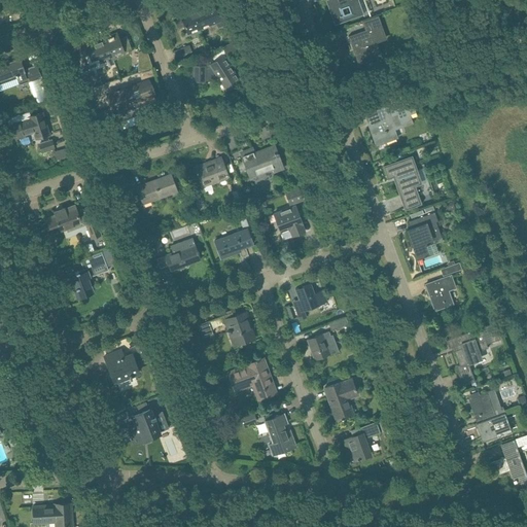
[(325,0),(335,25),(363,14),(358,0),(325,0)]
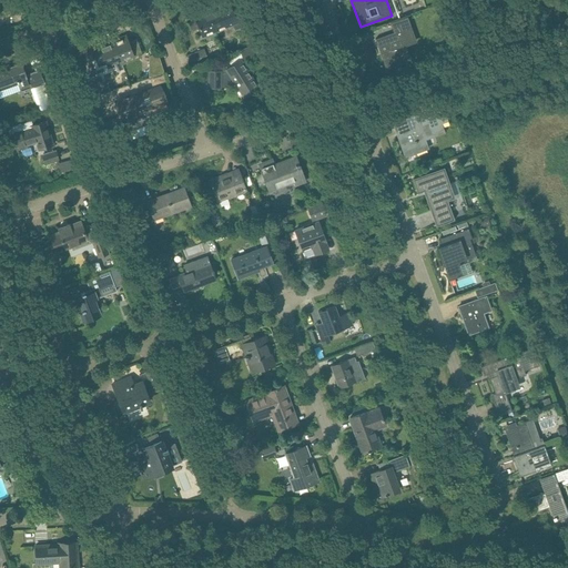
[(208,10),(215,31),(232,24),(234,30),(246,26),(241,13),(234,16),(230,6),(222,9),(220,6),(208,10)]
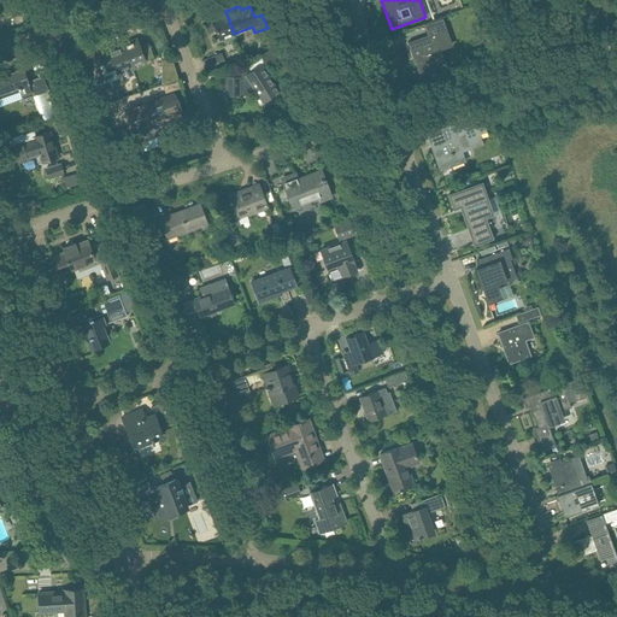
[(234,34),(225,11),(221,13),(222,17),(212,21),(213,22),(204,25),(207,34),(216,30),(219,39),(234,34)]
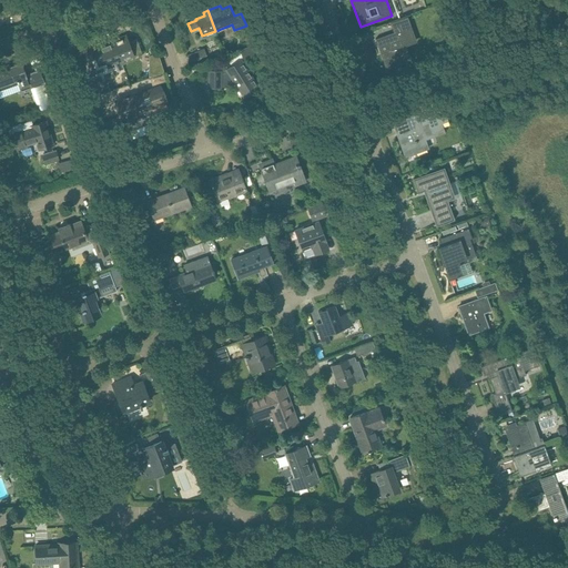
[(415,38),(411,40),(413,48),(425,43),(415,16),(403,20),(409,37),(414,34),(415,38)]
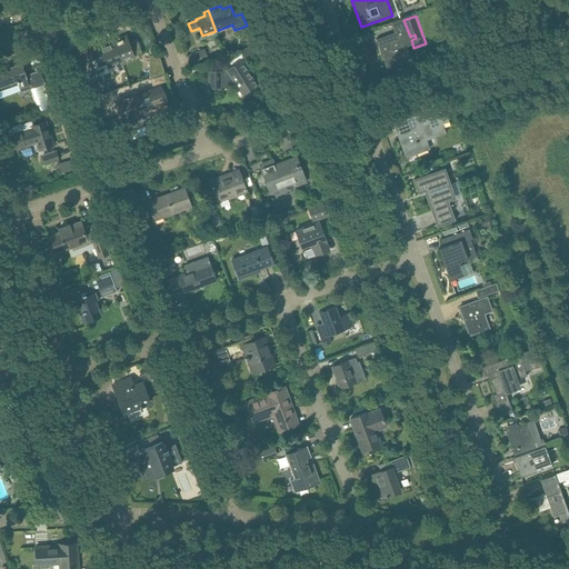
[(376,39),(387,69),(395,67),(397,67),(397,66),(400,65),(396,51),(405,49),(398,31),(376,39)]
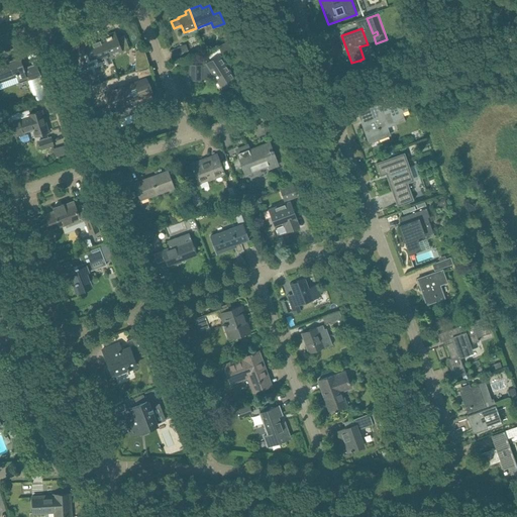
[(103,36),(109,55),(128,47),(123,35),(117,38),(114,32),(103,36)]
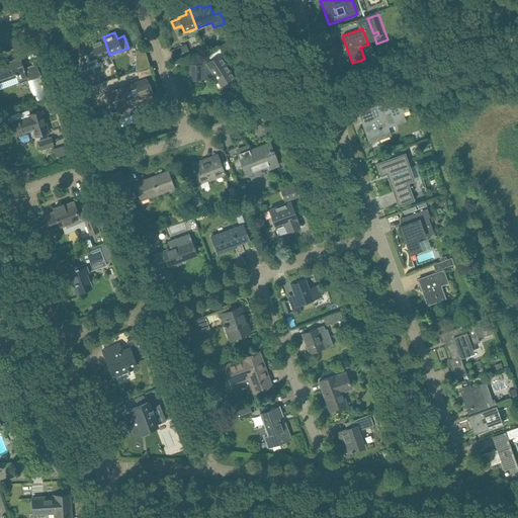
[(109,55),(103,36),(98,38),(100,41),(85,48),(88,55),(95,53),(98,60),(103,58),(106,65),(112,63),(109,55)]
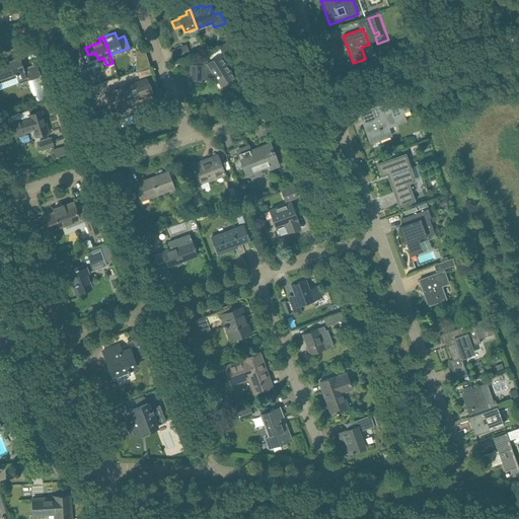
[(220,46),(223,54),(234,50),(231,42),(220,46)]
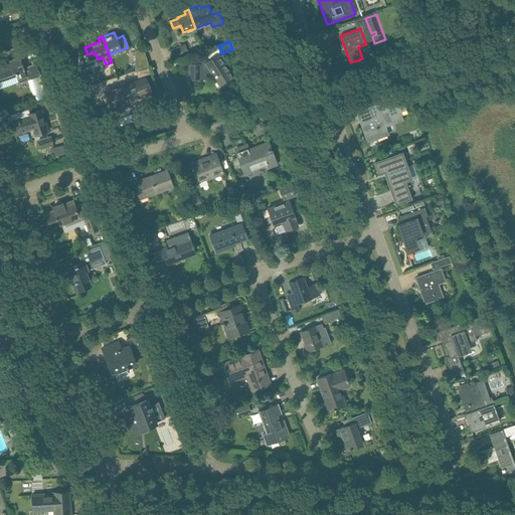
[(187,50),(184,44),(170,49),(172,55),(187,50)]
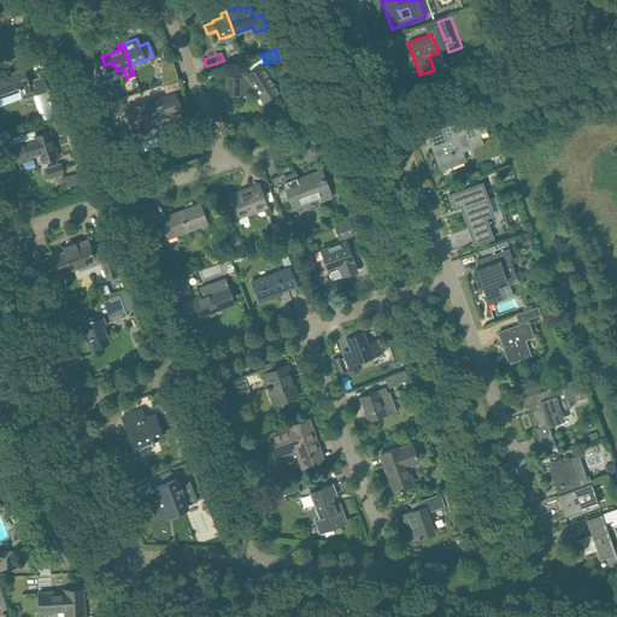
[(171,58),(162,62),(162,84),(178,78),(171,58)]
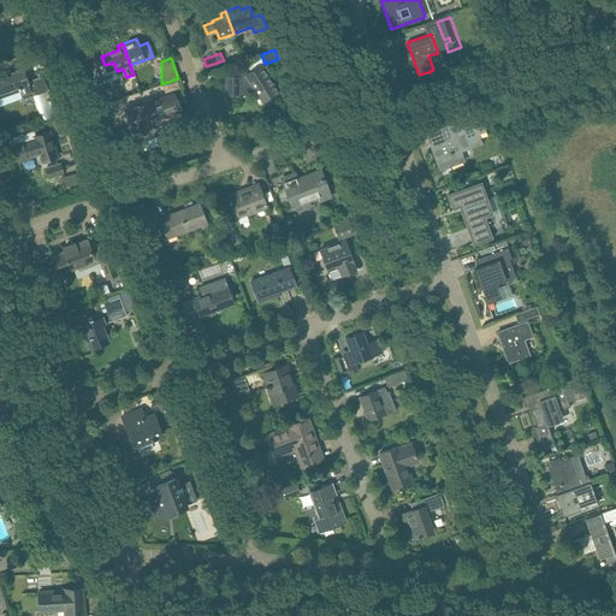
[(265,105),(280,95),(261,65),(246,75),(246,72),(238,75),(238,77),(226,76),(226,95),(238,95),(238,93),(254,88),(265,105)]
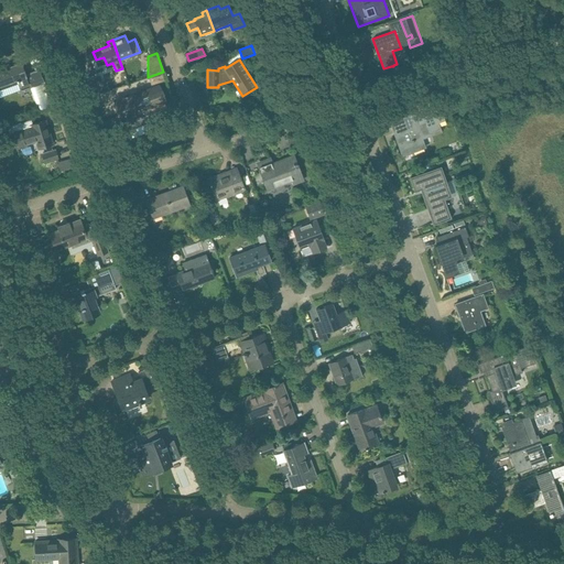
[(17,82),(19,82),(22,90),(29,87),(38,111),(52,106),(40,71),(25,76),(21,63),(0,69),(0,85),(17,79),(17,82)]
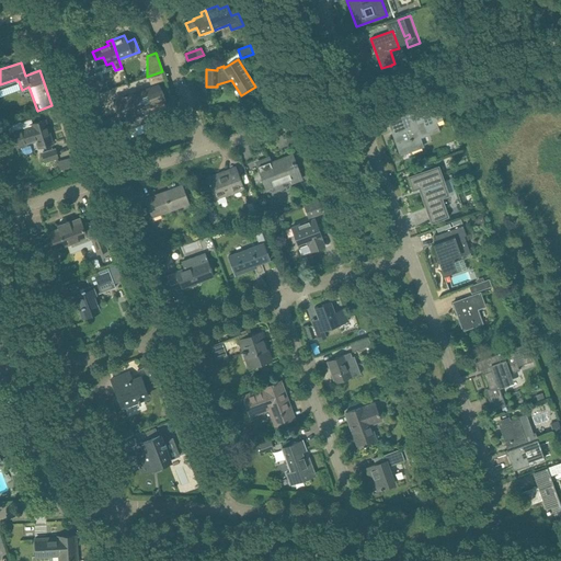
[(148,77),(150,84),(163,80),(161,72),(148,77)]
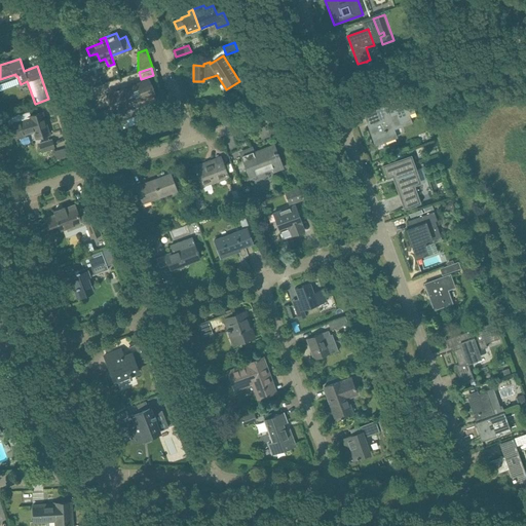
[(101,83),(104,82),(103,79),(101,80),(99,75),(96,76),(94,71),(84,74),(88,86),(101,81),(101,83)]
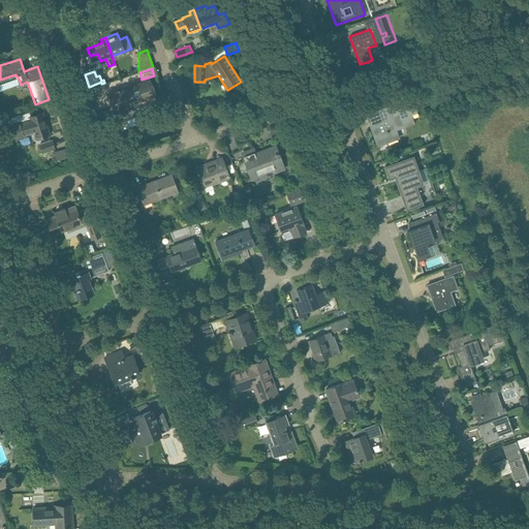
[(114,111),(154,95),(149,81),(109,96),(114,111)]
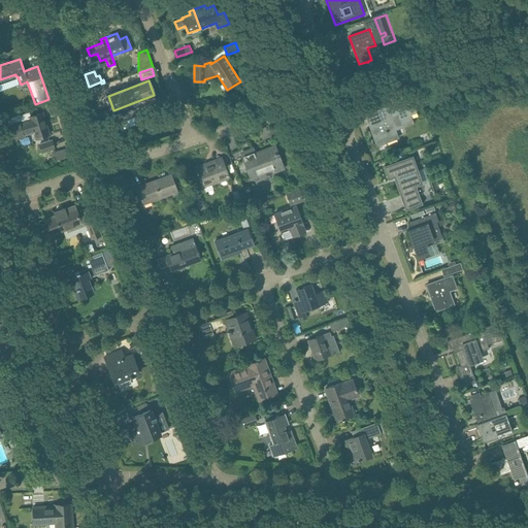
[(364,113),(375,143),(383,140),(385,145),(386,145),(385,143),(396,139),(393,129),(402,125),(400,119),(408,116),(403,101),(390,106),(389,105),(389,107),(385,109),(384,107),(364,113)]
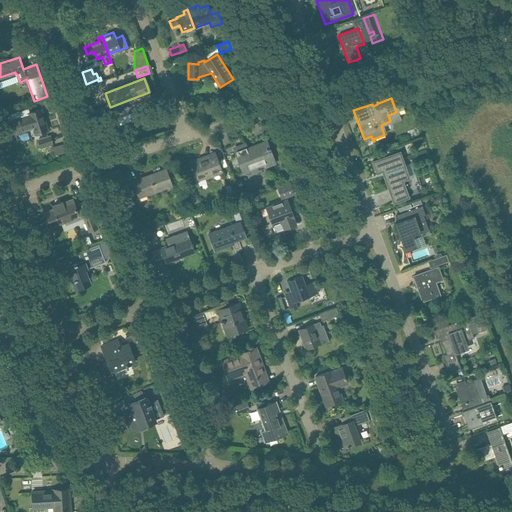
[(106,114),(103,107),(96,109),(99,117),(106,114)]
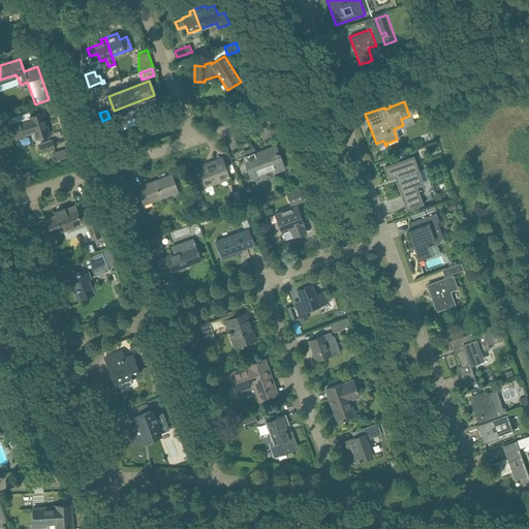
[(20,116),(19,116),(21,121),(11,124),(16,139),(26,136),(25,134),(33,131),(35,139),(50,134),(42,113),(29,117),(28,115),(20,117),(20,116)]
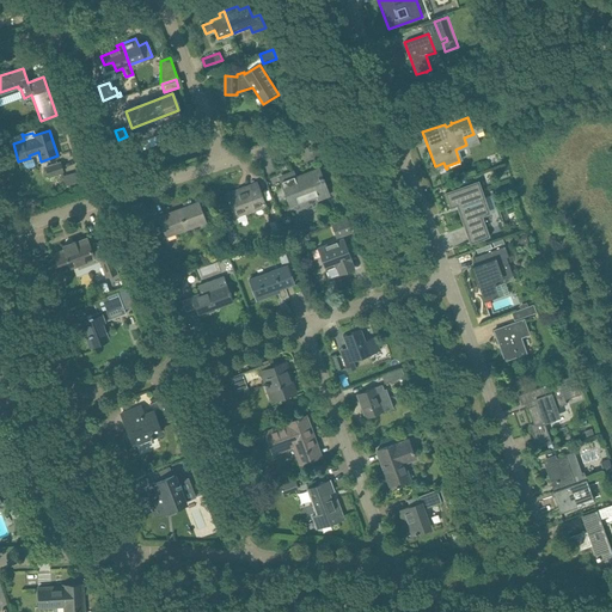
[(46,167),(49,176),(62,172),(60,163),(46,167)]
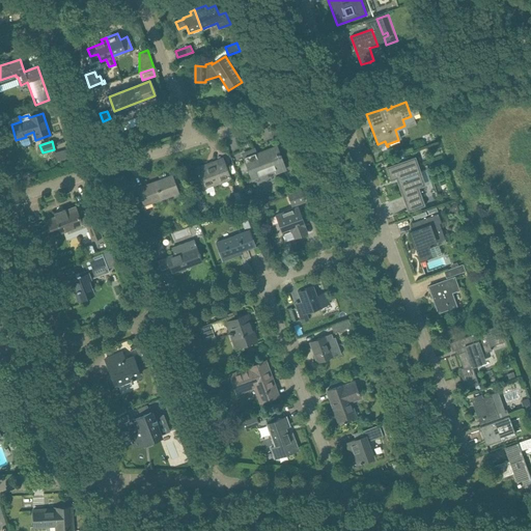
[(276,147),(256,155),(254,150),(243,155),(252,177),(275,169),(276,172),(284,169),(276,147)]
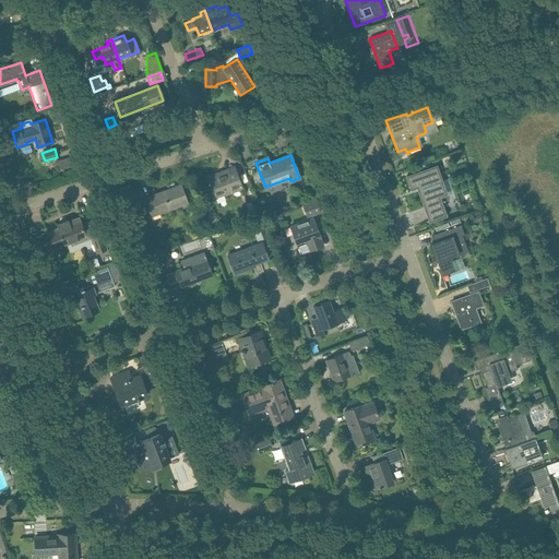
[(437,166),(406,177),(412,191),(412,190),(418,188),(430,223),(429,223),(429,224),(448,217),(447,216),(445,217),(439,199),(447,195),(441,182),(442,181),(437,166)]
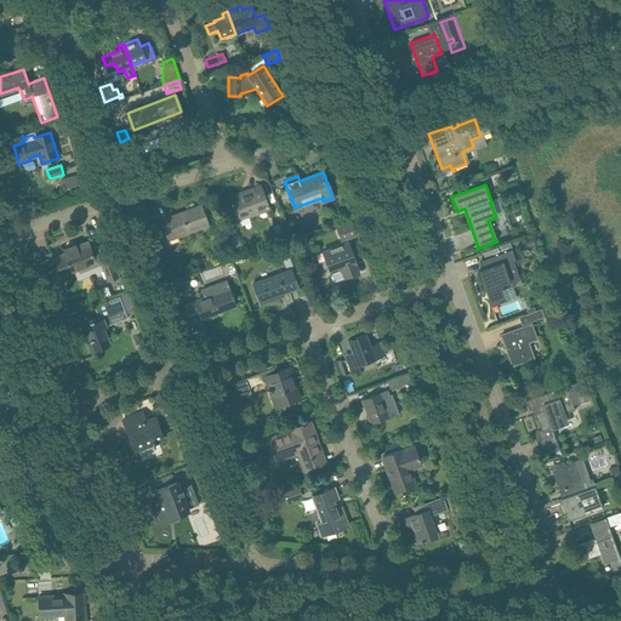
[(243,197),(241,194),(229,198),(232,201),(231,203),(232,205),(232,204),(238,221),(250,216),(249,214),(267,208),(267,210),(268,209),(260,187),(258,187),(260,191),(243,197)]
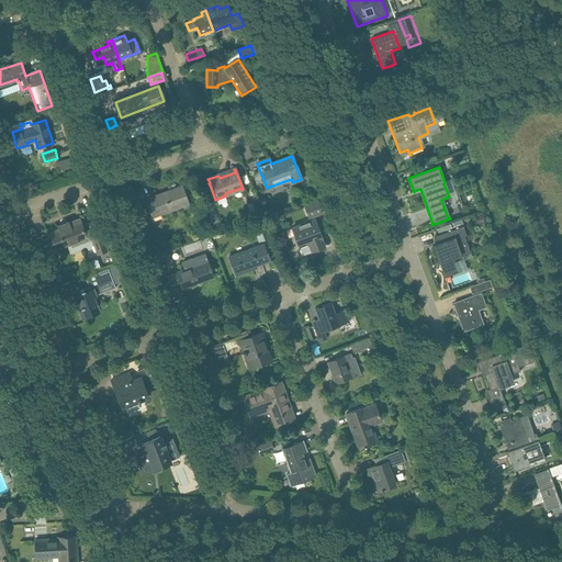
[(189,204),(182,186),(146,199),(153,217),(189,204)]
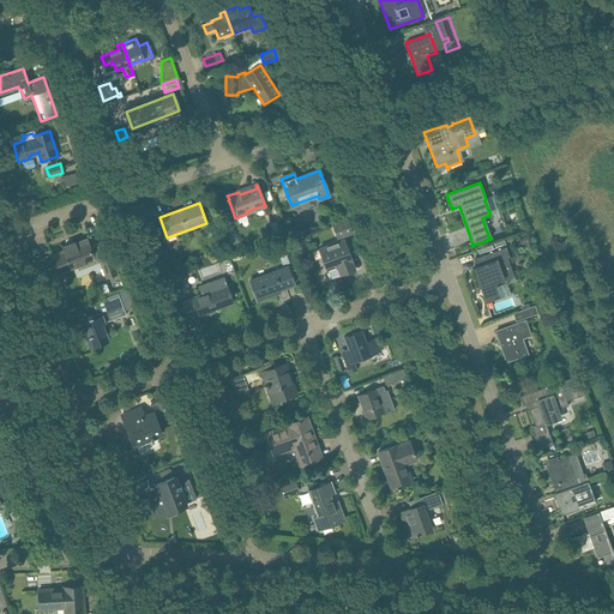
[(353,233),(348,220),(332,224),(337,238),(353,233)]
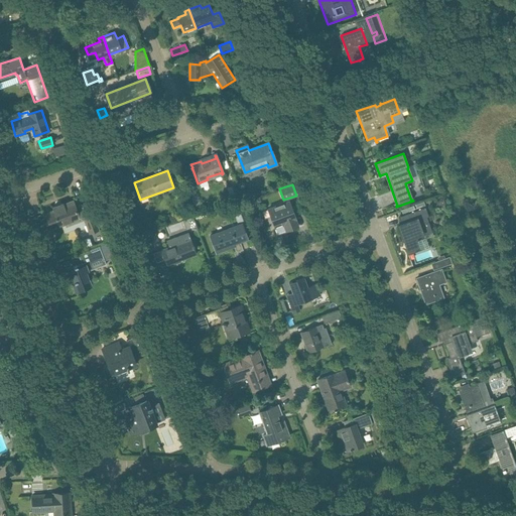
[(240,199),(235,185),(227,188),(232,202),(240,199)]
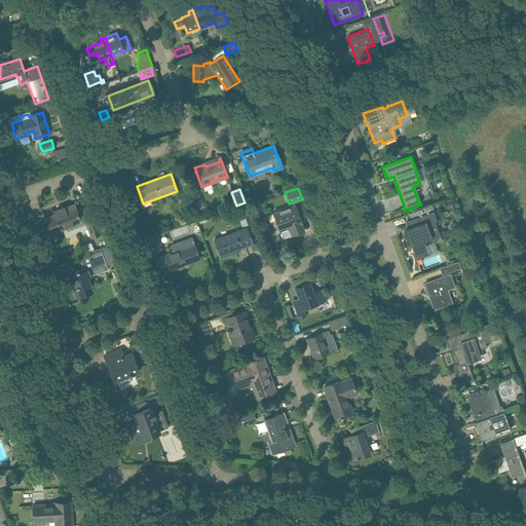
[(52,232),(80,222),(74,204),(65,209),(65,208),(53,212),(54,215),(46,218),(52,232)]
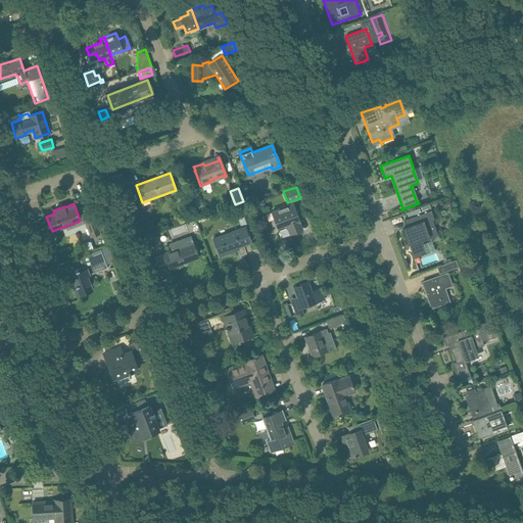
[(242,220),(250,218),(244,203),(237,206),(242,220)]
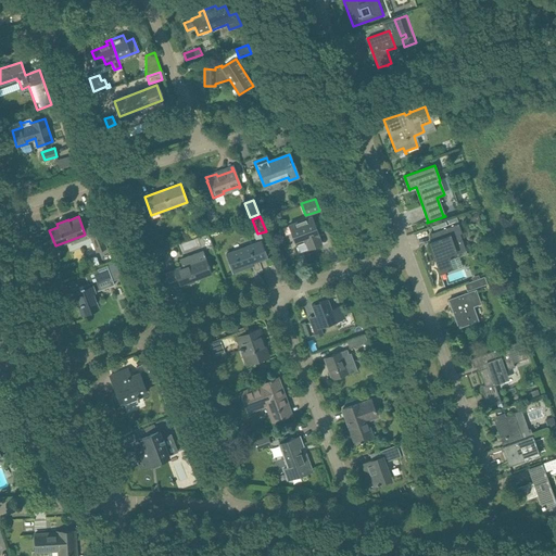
[(297,245),(310,240),(311,242),(310,242),(312,247),(320,243),(319,240),(320,239),(312,216),(292,224),(294,230),(291,232),(297,245)]
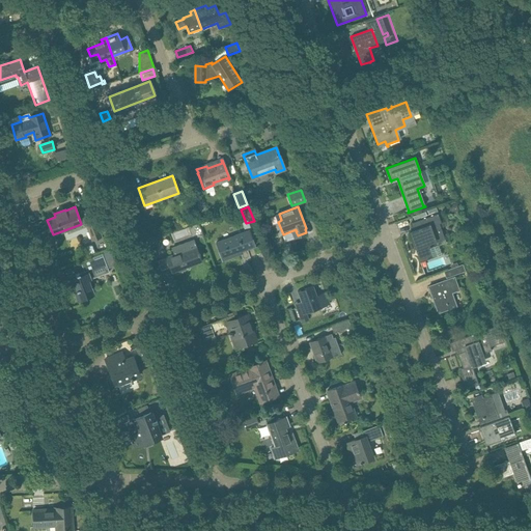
[(413,229),(409,231),(420,261),(432,256),(426,241),(435,238),(436,242),(445,239),(440,224),(441,223),(438,214),(411,223),(413,229)]
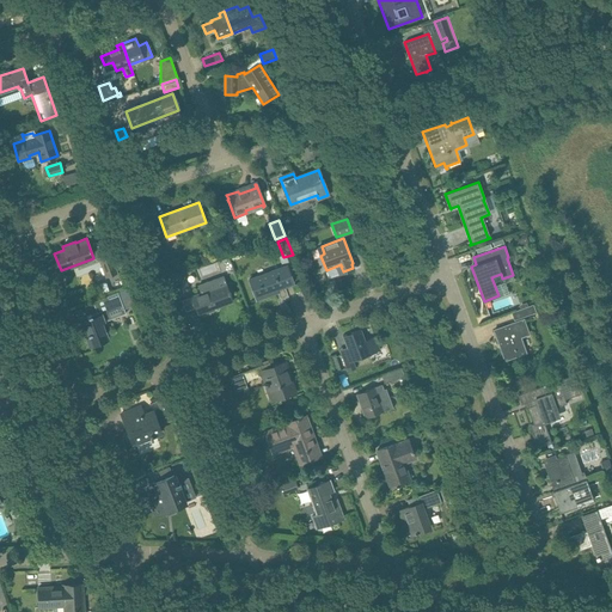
[(110,276),(118,273),(110,251),(102,255),(110,276)]
